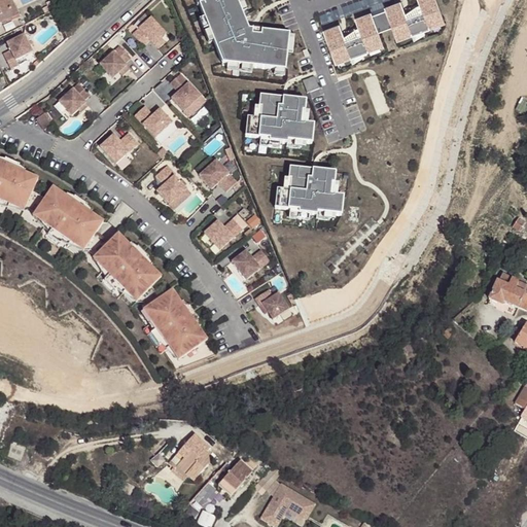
[(0,0),(0,12),(8,9),(6,4),(3,0),(0,0)]
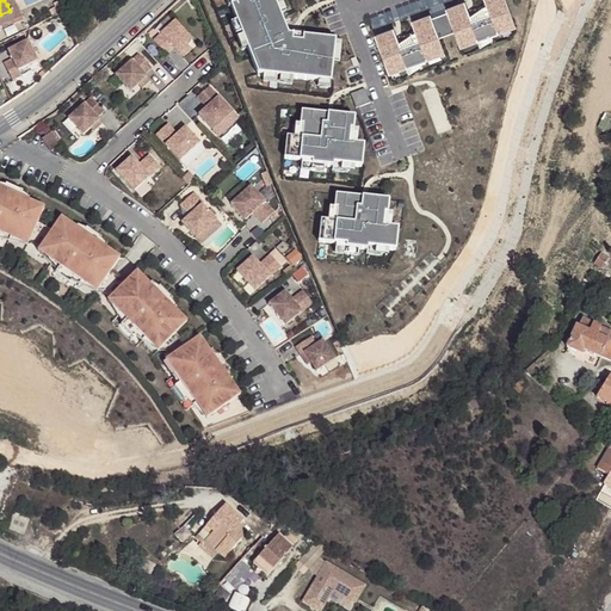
[(20,13),(14,1),(12,0),(4,0),(7,5),(10,11),(13,17),(20,13)]
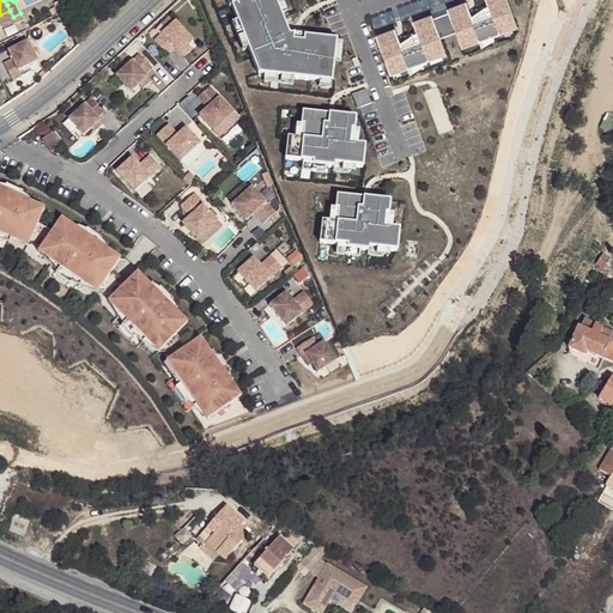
[(60,0),(65,12),(76,7),(73,0),(60,0)]
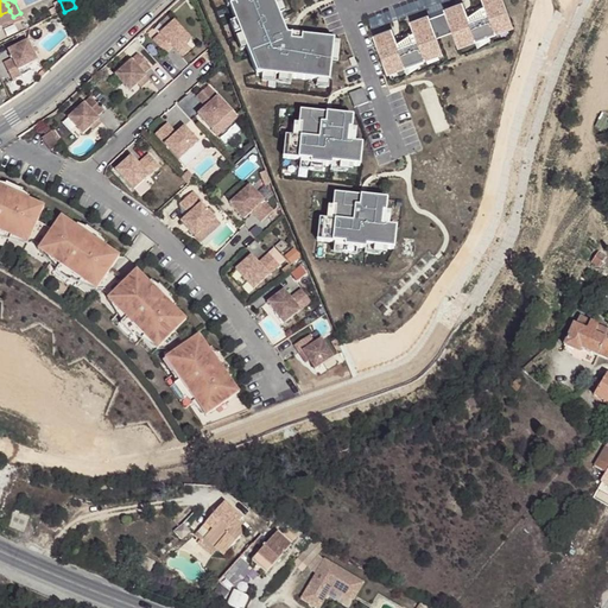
[(233,0),(234,4),(229,5),(235,20),(245,49),(254,75),(260,75),(290,80),(315,83),(327,84),(329,63),(331,45),(333,43),(285,36),(272,0),(233,0)]
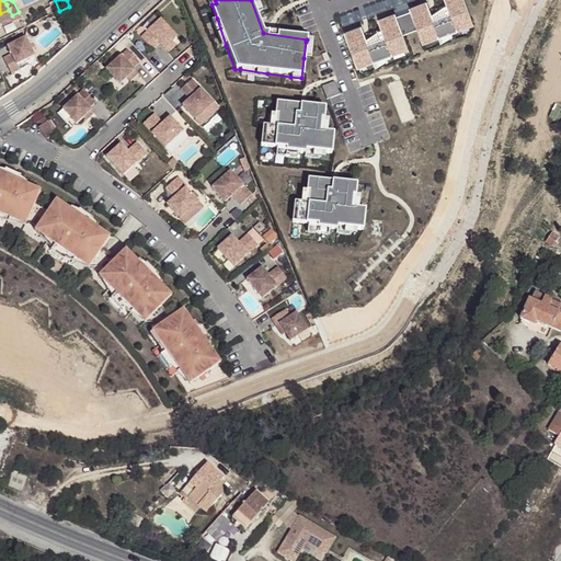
[(358,27),(342,34),(354,63),(369,57),(371,63),(390,56),(390,55),(388,49),(403,44),(405,49),(421,43),(419,37),(434,32),(436,36),(436,37),(455,30),(453,24),(468,18),(460,0),(442,0),(447,12),(428,19),(423,2),(407,9),(408,12),(392,18),(391,14),(376,21),(382,37),(365,44),(358,27)]
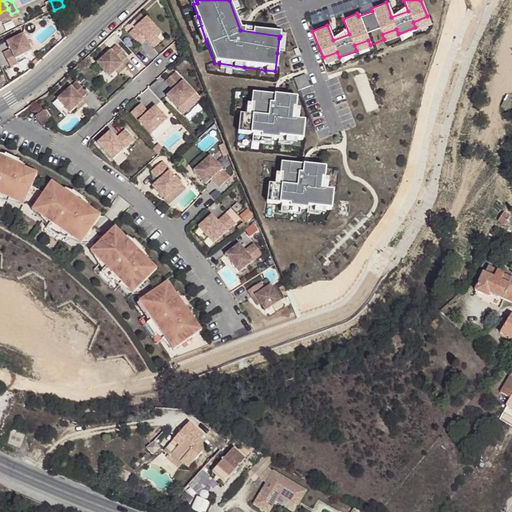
[(393,12),(390,13),(391,17),(408,11),(405,3),(392,8),(393,12)]
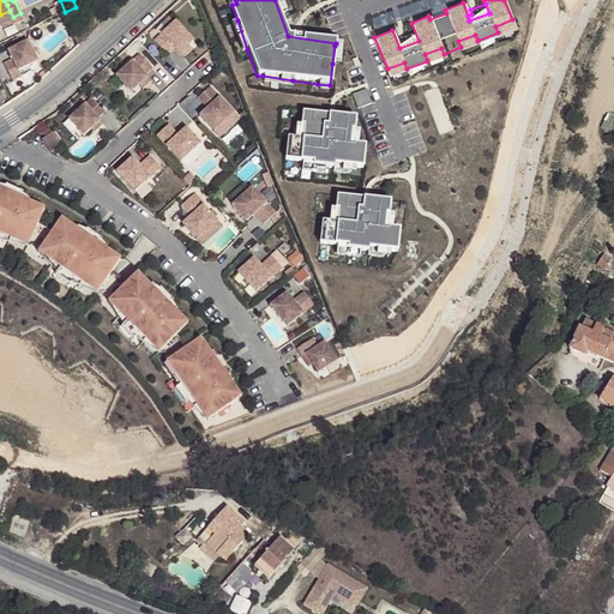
[(13,17),(10,11),(0,14),(0,23),(1,24),(12,18),(13,17)]
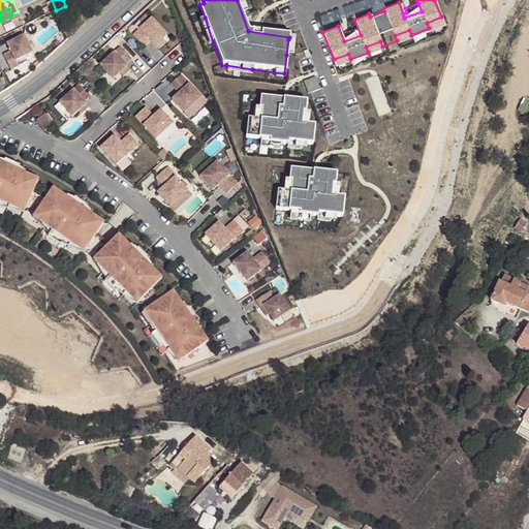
[(152,17),(133,33),(144,45),(151,39),(154,44),(162,37),(166,33),(152,17)]
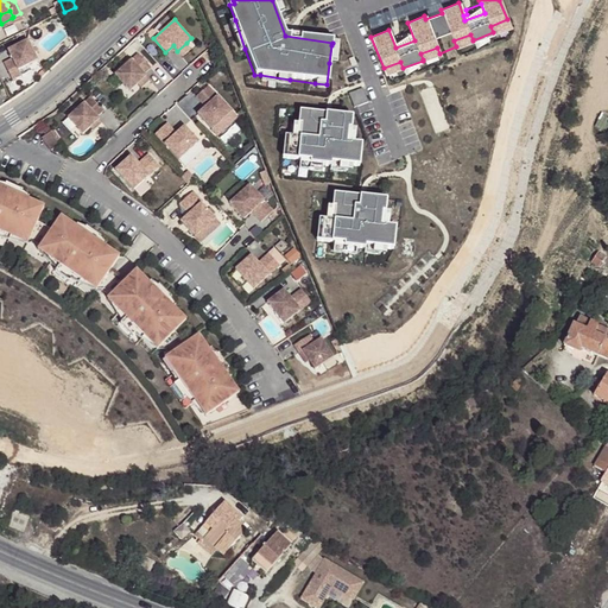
[(507,19),(491,26),(493,32),(510,25),(507,19)]
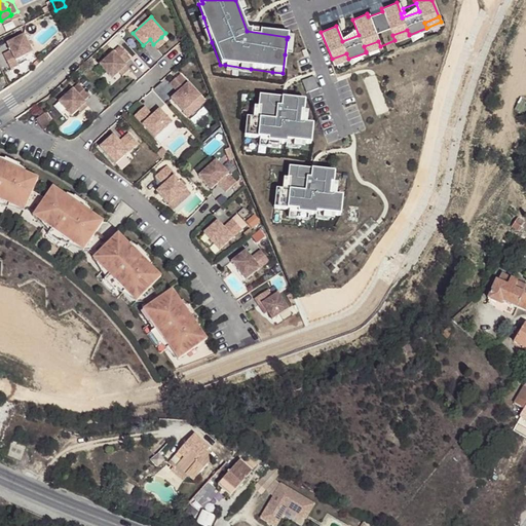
[(203,17),(198,20),(207,43),(212,42),(203,17)]
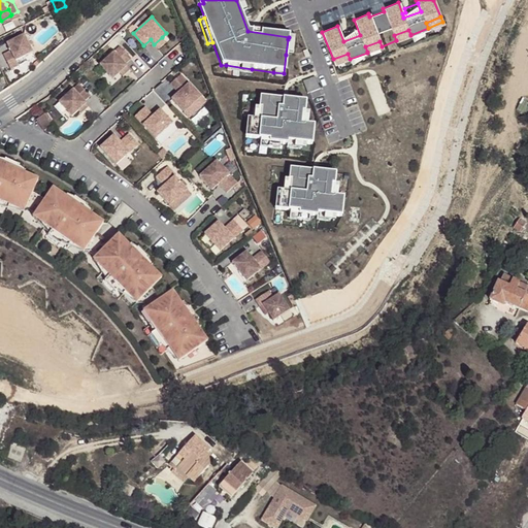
[(341,37),(343,41),(360,35),(357,27),(343,32),(344,36),(341,37)]
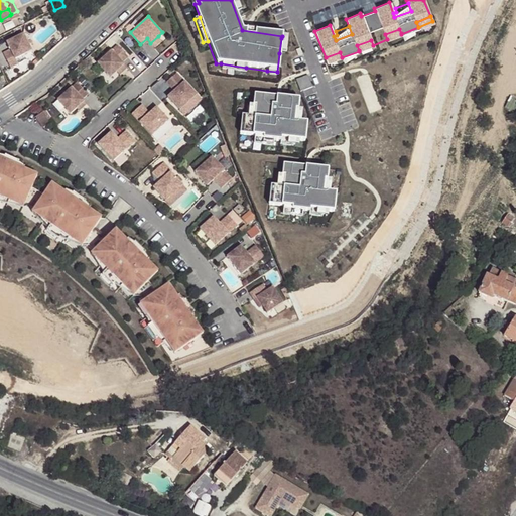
[(385,34),(387,39),(401,33),(399,29),(385,34)]
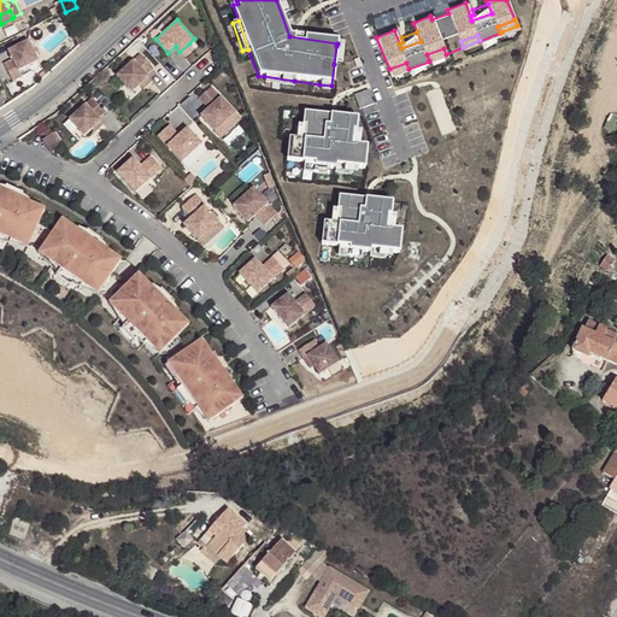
[(37,57),(27,37),(6,47),(11,57),(3,60),(11,77),(19,74),(17,68),(37,57)]
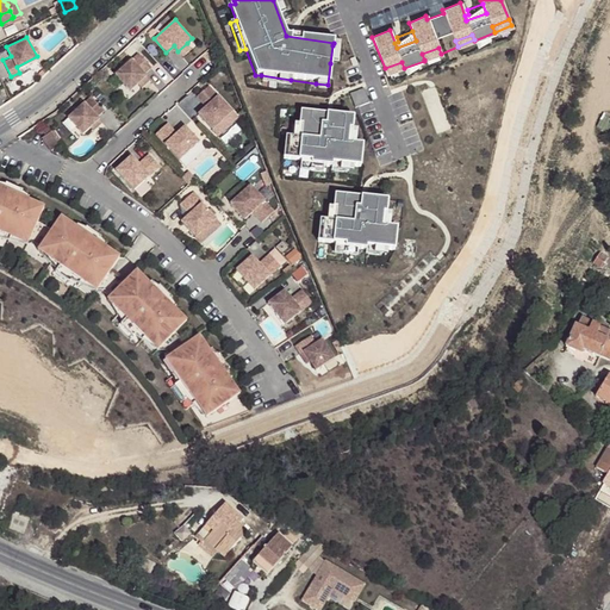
[(191,48),(187,43),(178,51),(182,56),(191,48)]
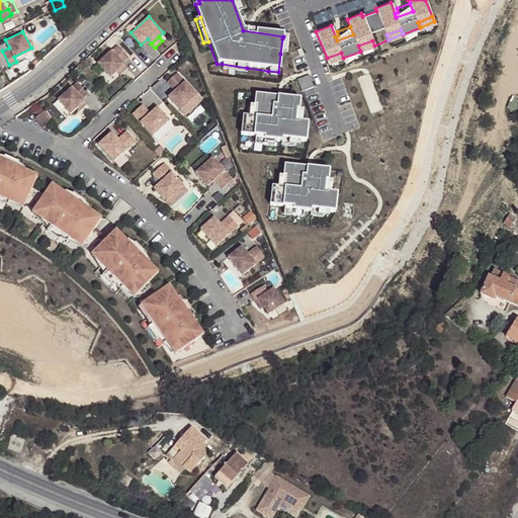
[(289,39),(282,38),(280,54),(287,55),(289,39)]
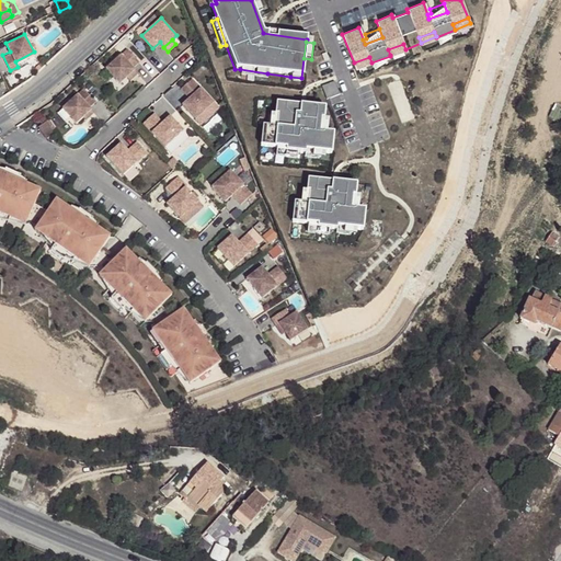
[(403,44),(388,49),(390,55),(405,49),(403,44)]
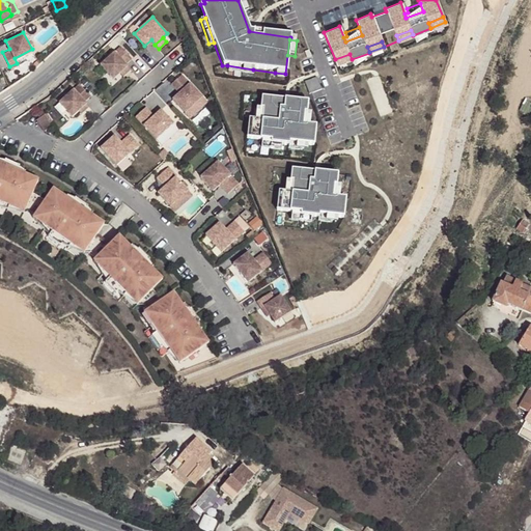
[(120,45),(101,63),(113,78),(120,72),(128,64),(126,62),(132,57),(120,45)]
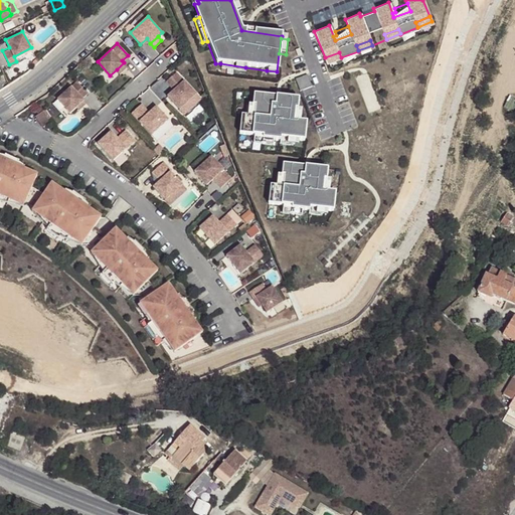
[(339,52),(325,57),(327,62),(341,57),(339,52)]
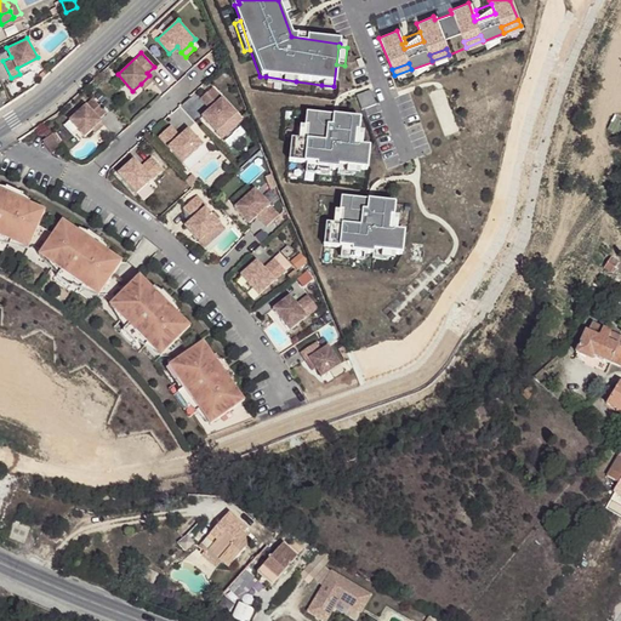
[(143,87),(153,79),(149,75),(141,84),(143,87)]
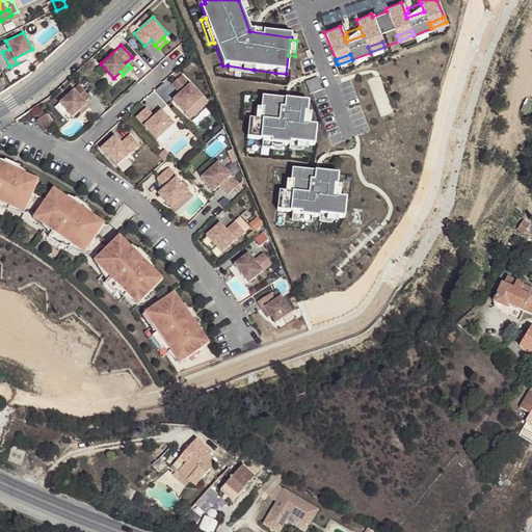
[(254,70),(228,65),(228,71),(253,75),(254,70)]
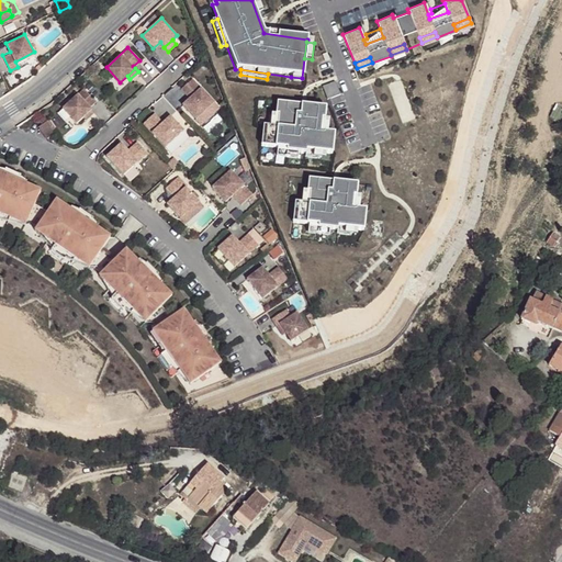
[(190,97),(182,103),(195,119),(214,101),(192,77),(181,88),(187,94),(190,91),(193,94),(190,97)]
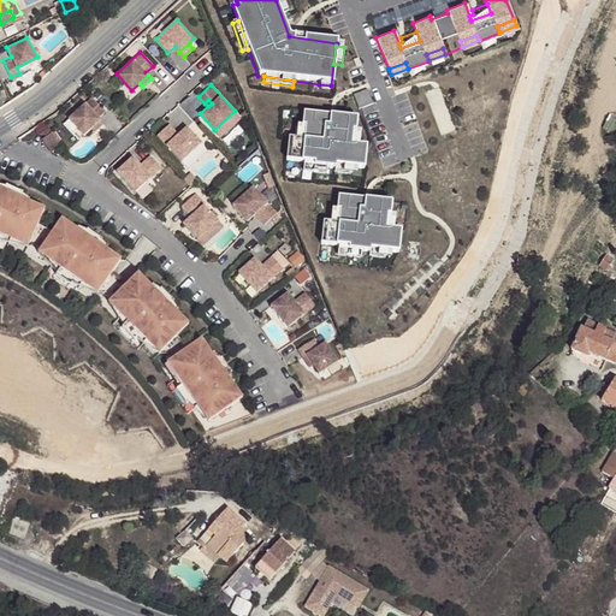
[(93,95),(69,117),(84,134),(92,126),(101,119),(99,116),(106,110),(93,95)]
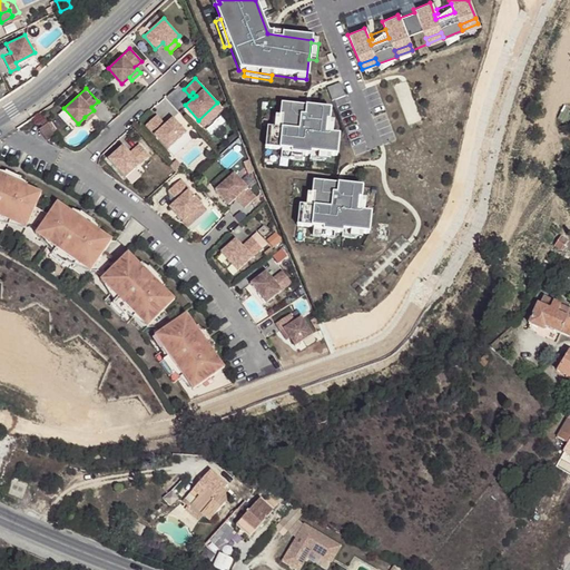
[(203,124),(222,107),(217,102),(198,120),(203,124)]
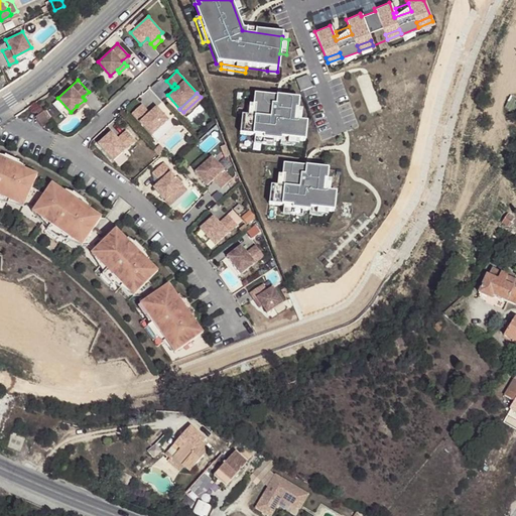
[(257,93),(255,105),(258,105),(256,116),(250,115),(244,114),(241,132),(256,135),(264,136),(264,139),(275,140),(282,141),(282,139),(294,141),(305,142),(308,124),(296,122),(297,111),(300,111),(301,100),(257,93)]
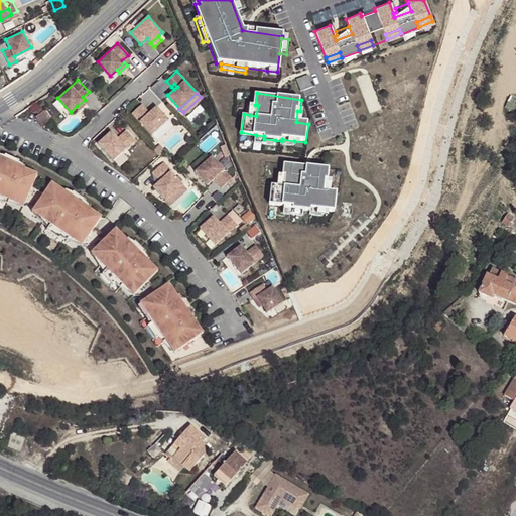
[(85,100),(77,106),(80,109),(87,102),(85,100)]
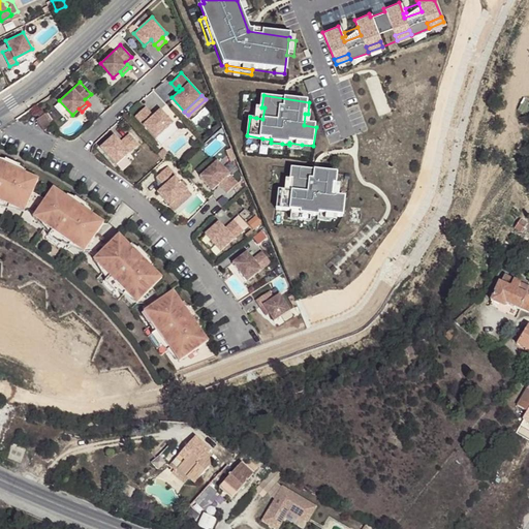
[(146,105),(134,115),(155,137),(173,122),(160,107),(153,114),(151,117),(148,114),(151,112),(146,105)]
